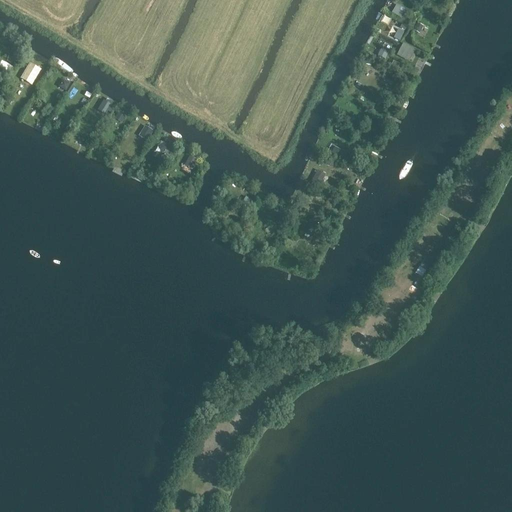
[(396,7),(392,13),(399,18),(403,11),(396,7)]
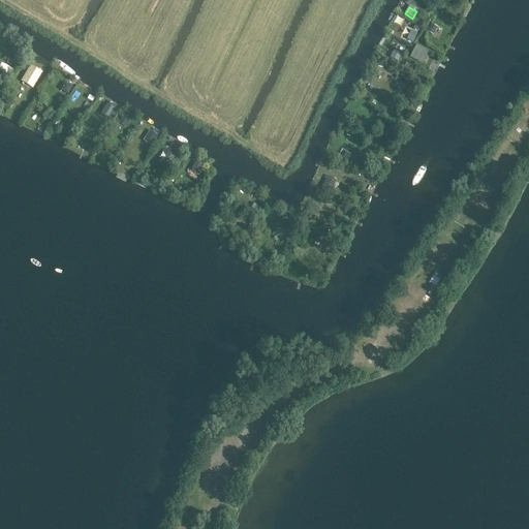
[(431,25),(427,32),(433,35),(437,28),(431,25)]
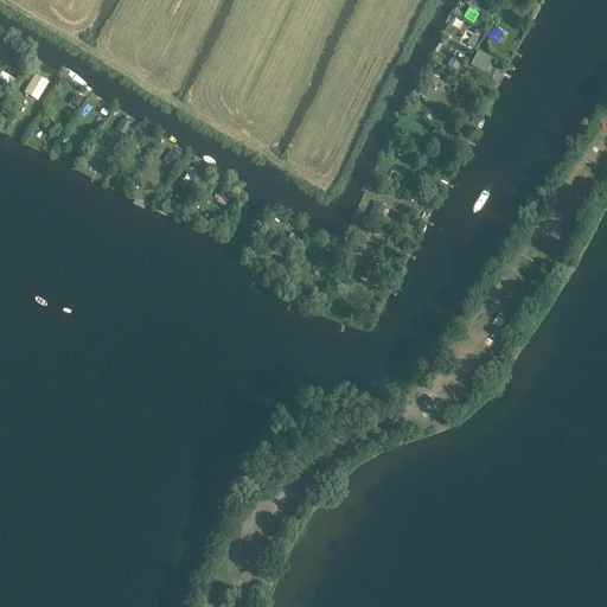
[(472,37),(467,45),(473,49),(478,39),(472,37)]
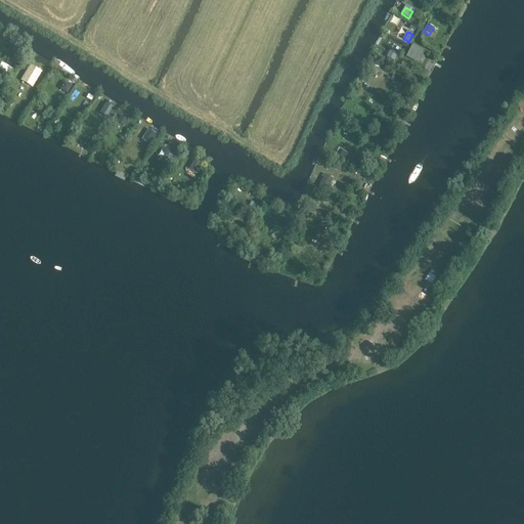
[(390,50),(387,57),(394,60),(397,53),(390,50)]
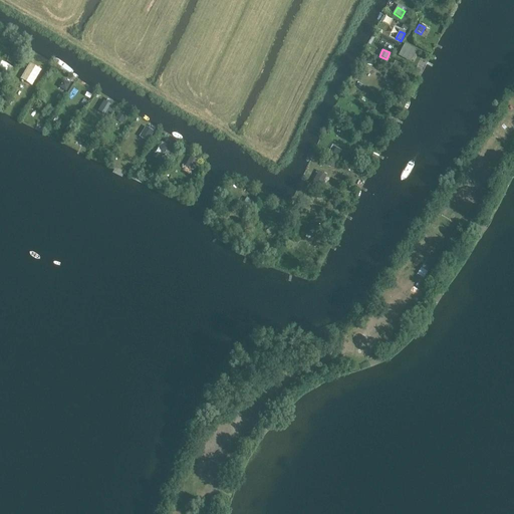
[(388,72),(383,79),(394,85),(398,77),(388,72)]
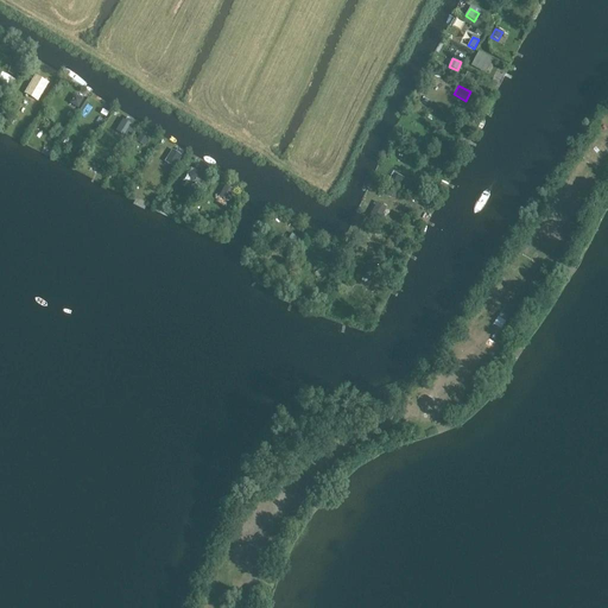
[(75,95),(69,103),(77,108),(83,100),(75,95)]
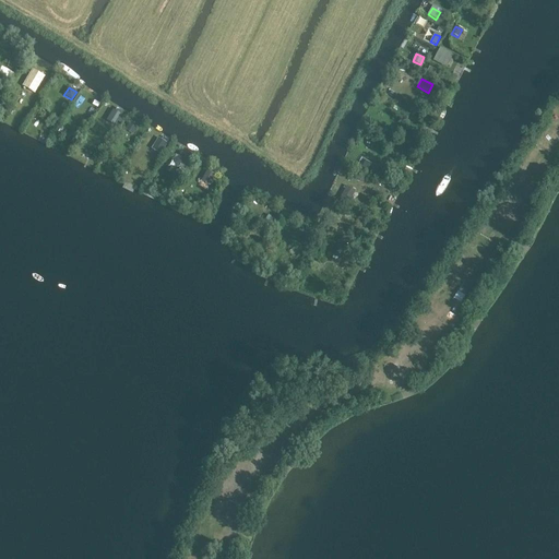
[(113,110),(109,117),(118,122),(120,123),(125,117),(121,116),(123,113),(117,108),(115,111),(113,110)]
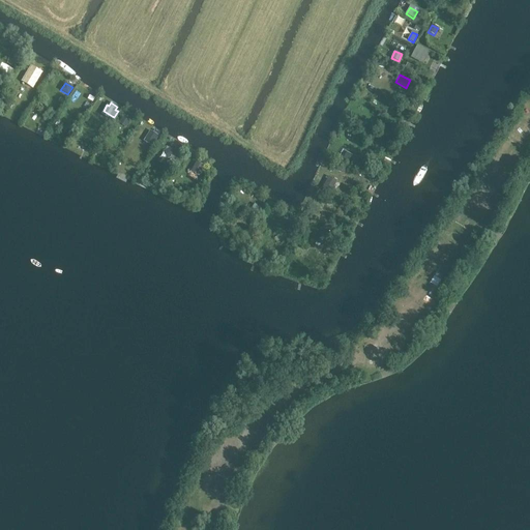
[(122,117),(118,123),(125,127),(128,122),(122,117)]
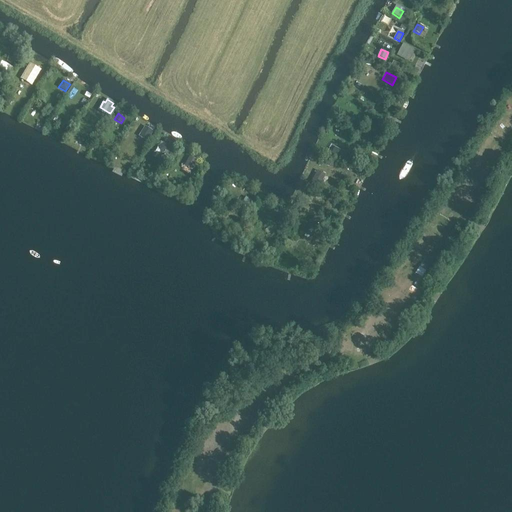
[(145,127),(141,134),(148,138),(153,131),(154,129),(150,126),(148,129),(145,127)]
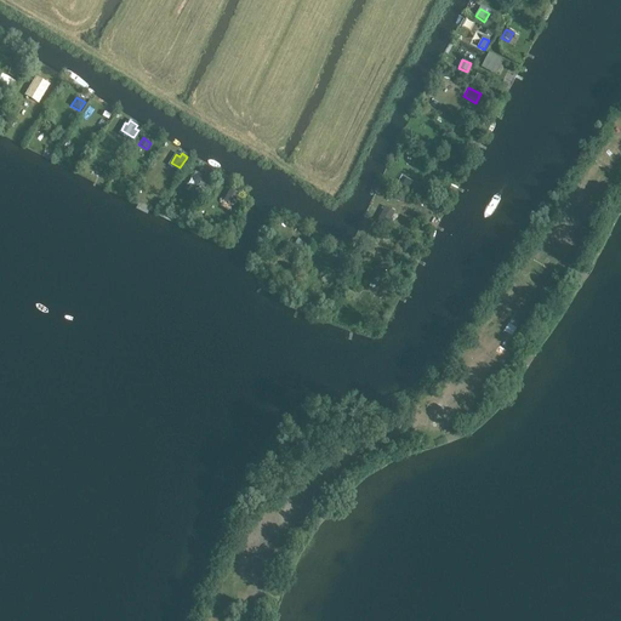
[(203,172),(193,177),(198,186),(208,181),(203,172)]
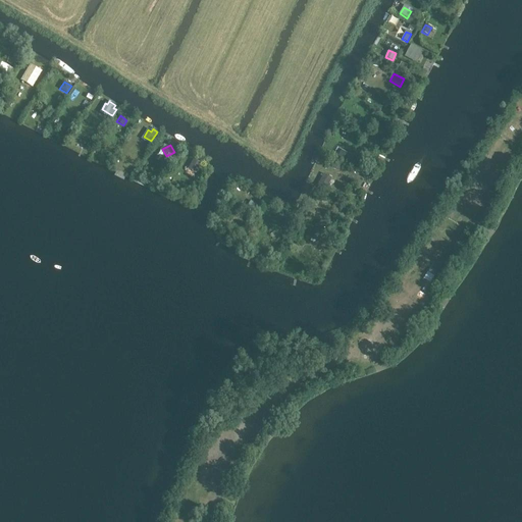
[(342,151),(337,157),(343,160),(347,153),(342,151)]
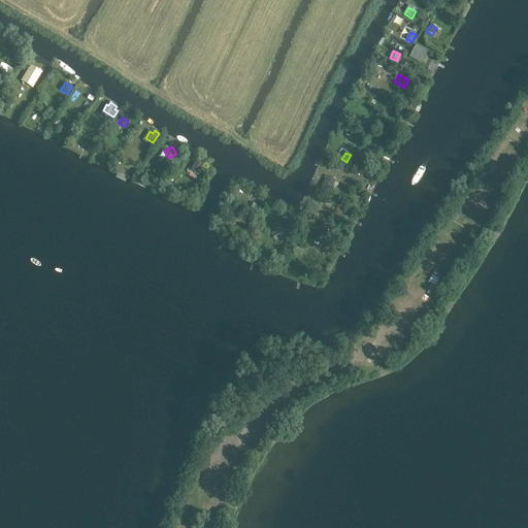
[(196,162),(192,169),(199,173),(203,165),(196,162)]
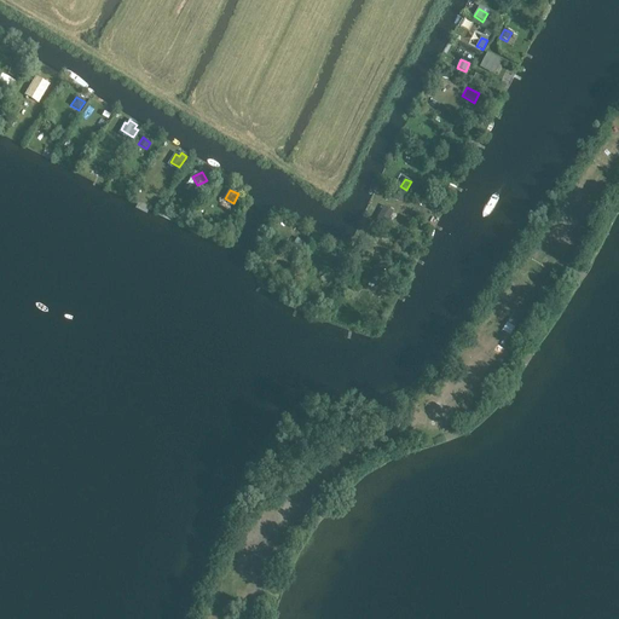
[(381,212),(376,221),(377,221),(376,224),(383,229),(385,226),(386,226),(391,218),(381,212)]
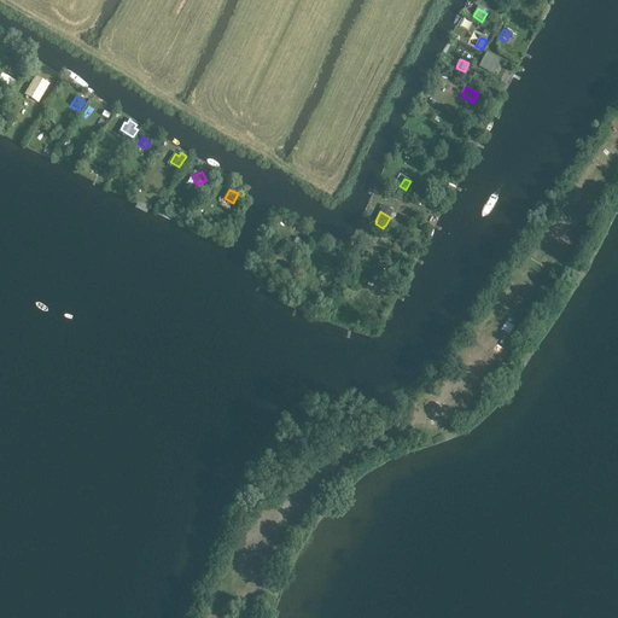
[(297,239),(292,246),(299,251),(303,243),(297,239)]
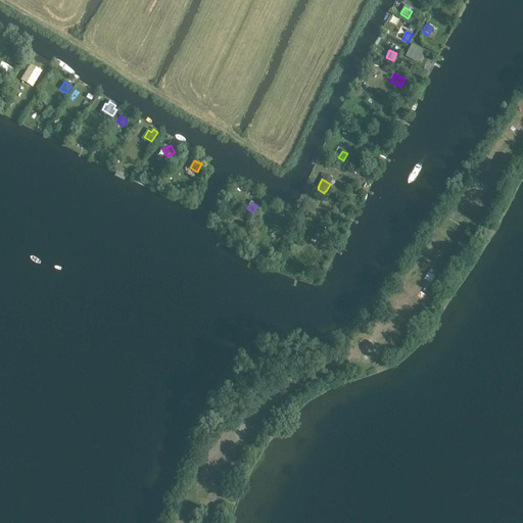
[(320,223),(316,228),(322,232),(326,227),(320,223)]
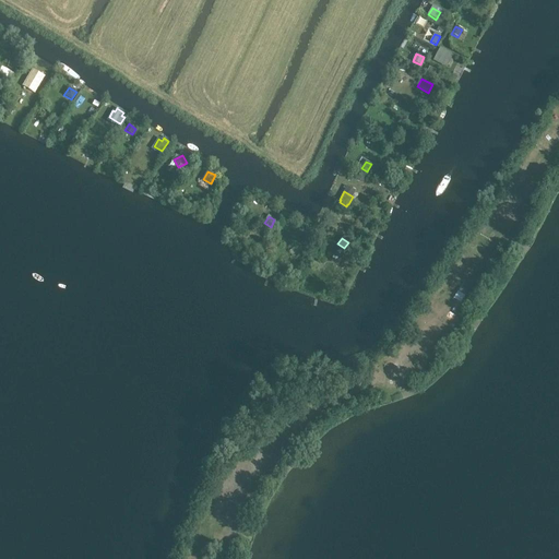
[(333,251),(329,256),(335,261),(340,257),(333,251)]
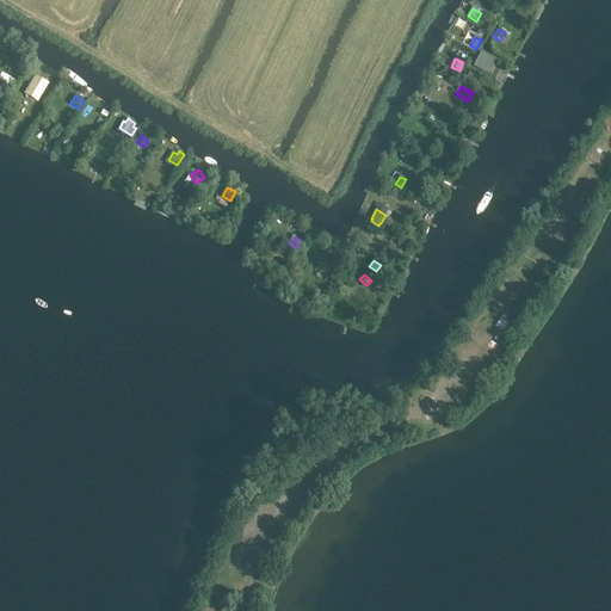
[(331,423),(334,430),(349,424),(345,418),(331,423)]
